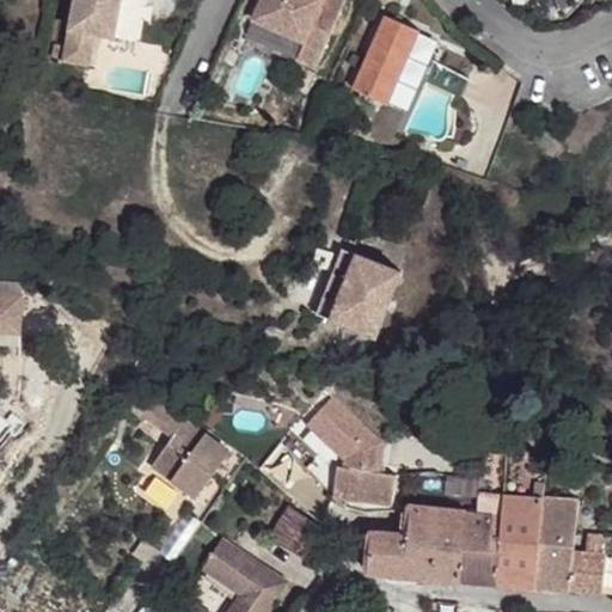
[(74,0),(72,34),(98,37),(116,40),(121,0),(74,0)]
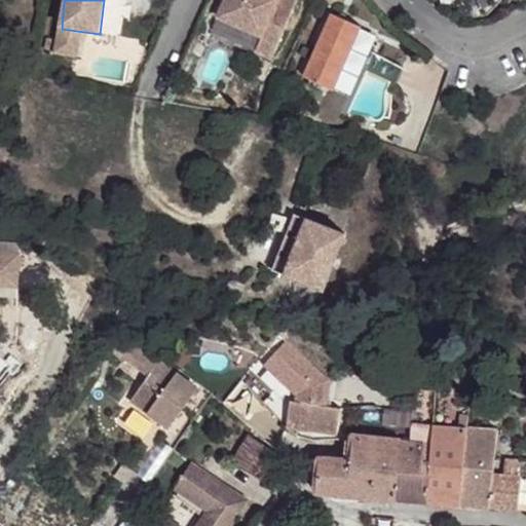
[(221,0),(215,14),(259,34),(274,0),(221,0)]
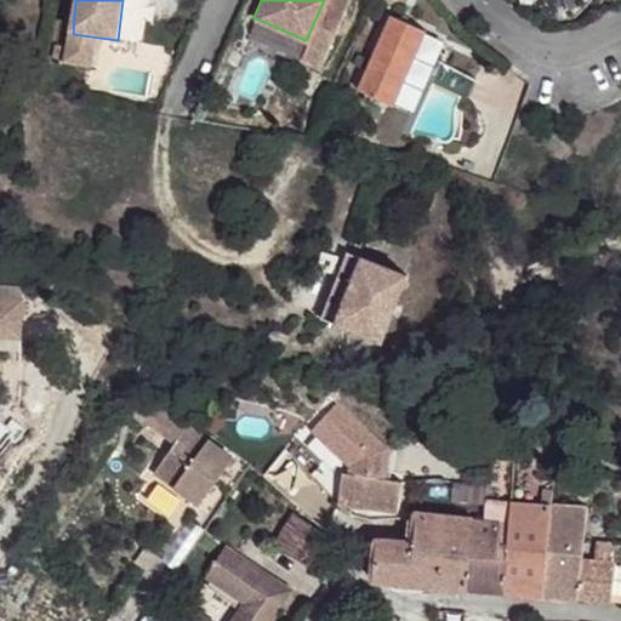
[(324,0),(306,40),(298,57),(318,66),(347,0),(324,0)]
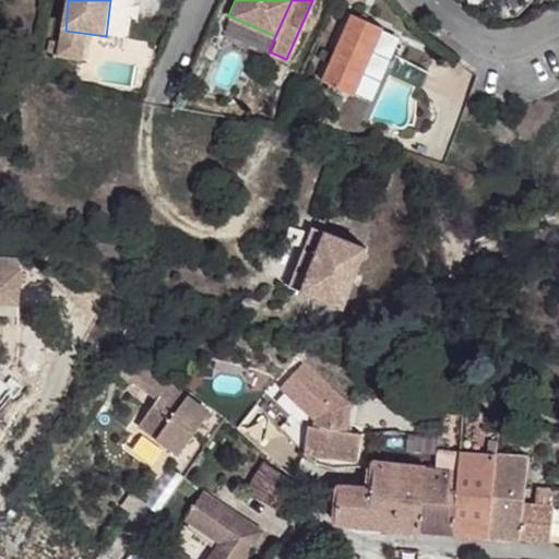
[(380,27),(349,13),(319,81),(371,105),(384,73),(408,84),(417,67),(372,44),(380,27)]
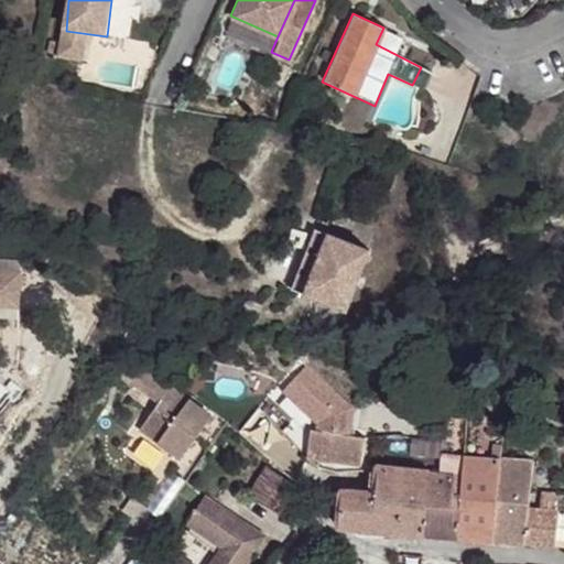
[(90,34),(66,31),(64,46),(63,58),(87,62),(90,34)]
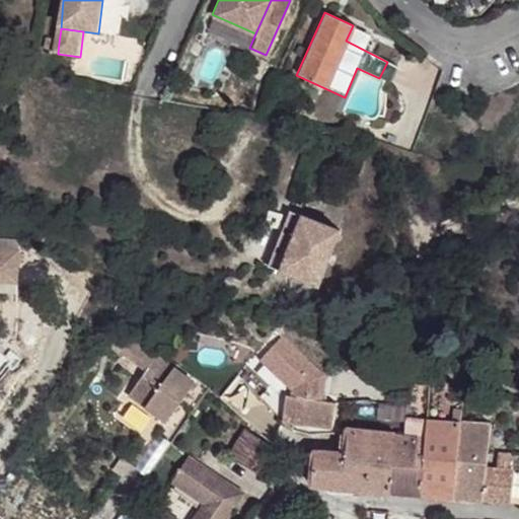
[(59,43),(49,41),(48,53),(58,54),(59,43)]
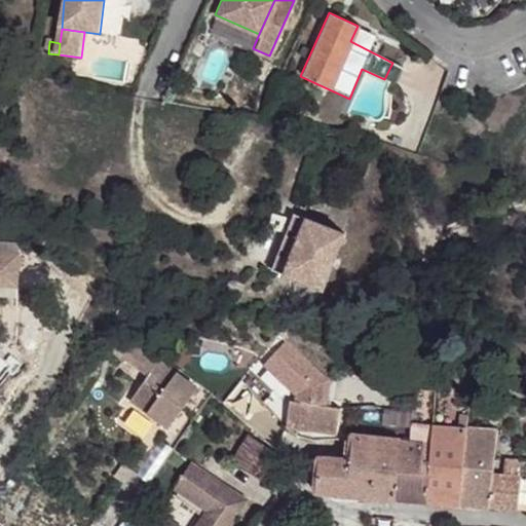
[(202,46),(193,41),(187,53),(197,58),(202,46)]
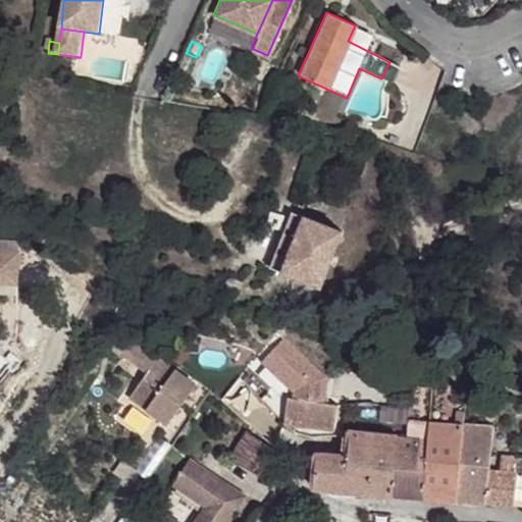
[(272,267),(322,289),(345,232),(295,212),(272,267)]
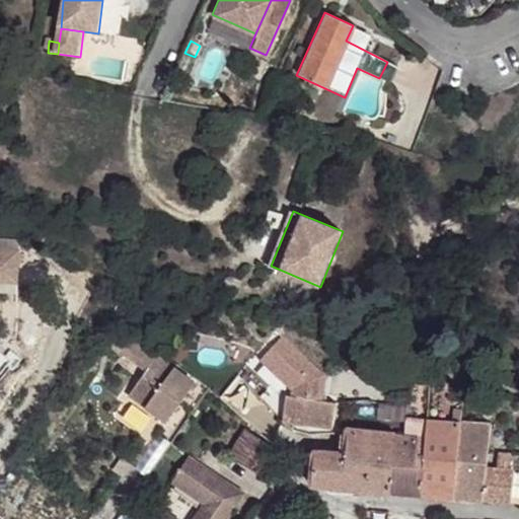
[(0,282),(19,284),(20,251),(0,250),(0,282)]
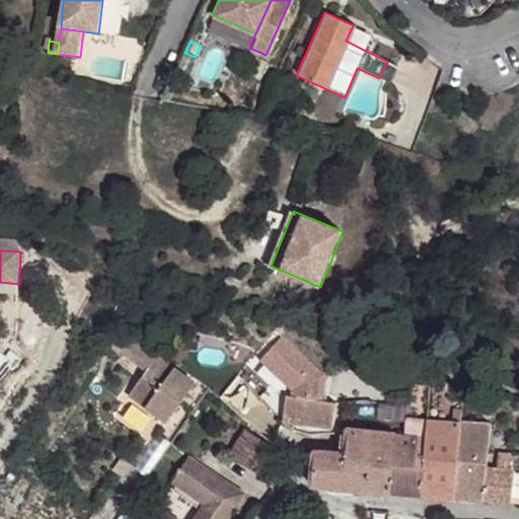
[(236,278),(232,277),(230,277),(227,280),(227,285),(231,288),(235,287),(237,283),(236,278)]
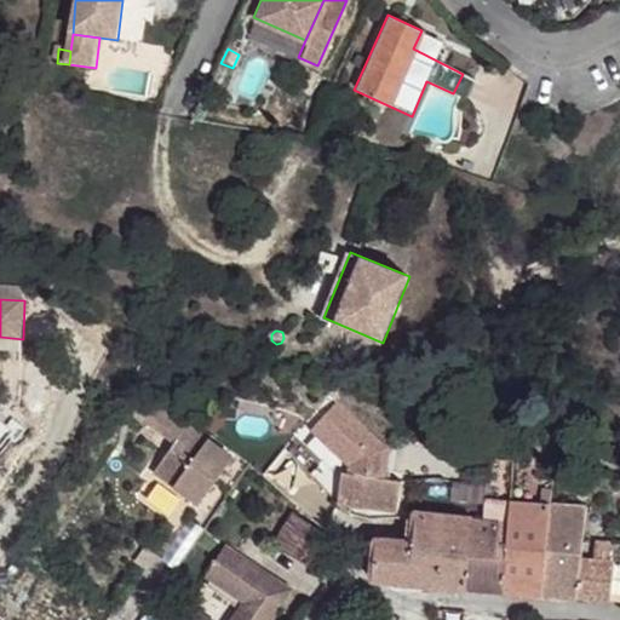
[(338,504),(399,512),(402,482),(384,480),(389,451),(287,395),(262,440),(308,465),(314,471),(310,476),(338,504)]
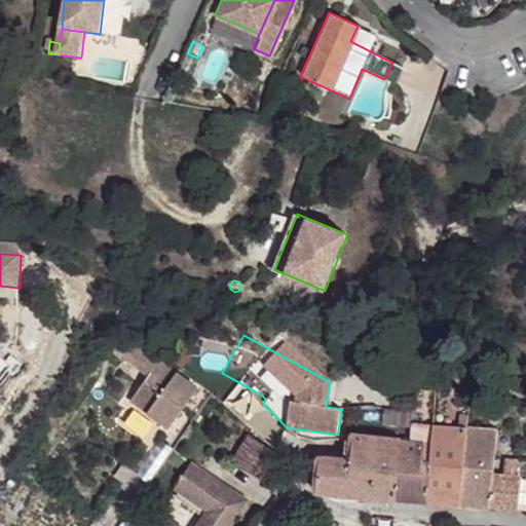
[(171,425),(196,386),(134,343),(124,357),(148,373),(130,399),(171,425)]
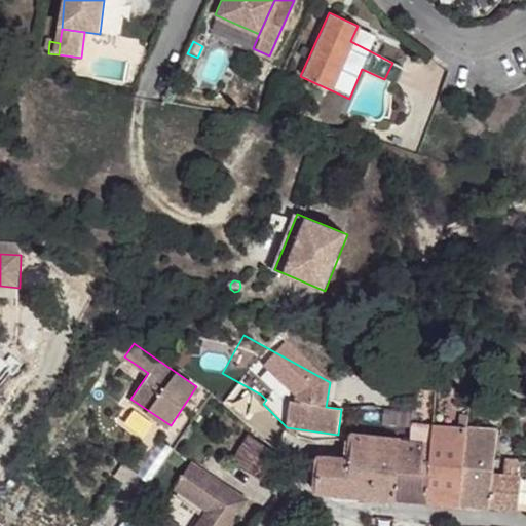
[(392,381),(396,377),(392,373),(388,373),(384,375),(386,381),(392,381)]
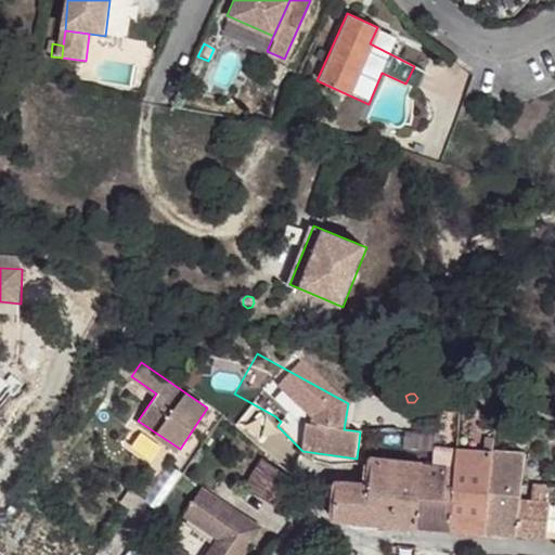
[(425,465),(435,466),(438,434),(402,429),(400,463),(425,465)]
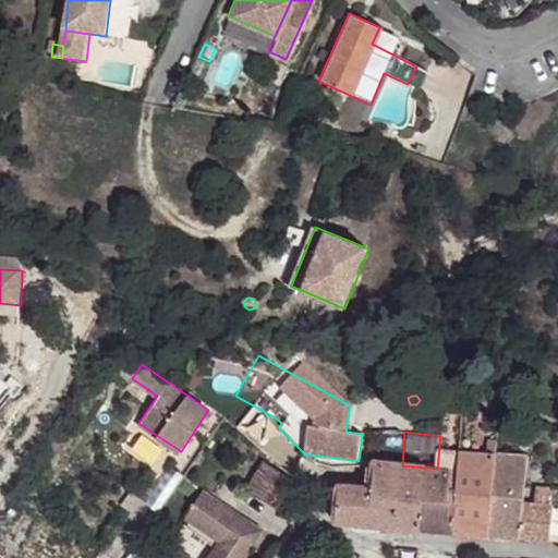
[(489,437),(488,453),(496,455),(497,438),(489,437)]
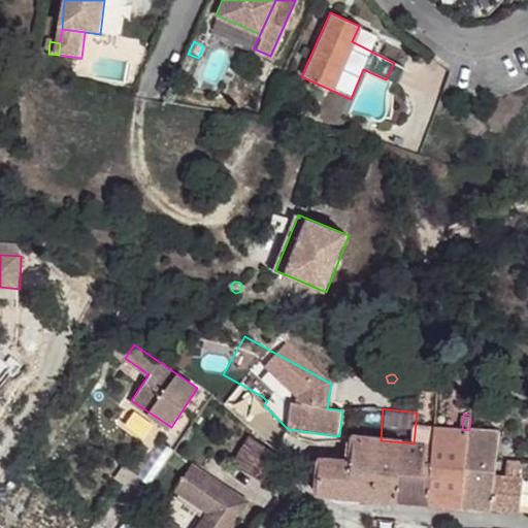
[(402,470),(400,501),(493,508),(522,512),(524,477),(521,477),(521,453),(507,452),(505,476),(495,476),(500,433),(488,431),(489,424),(472,422),(472,430),(469,430),(462,429),(435,427),(433,444),(429,444),(426,472),(402,470)]
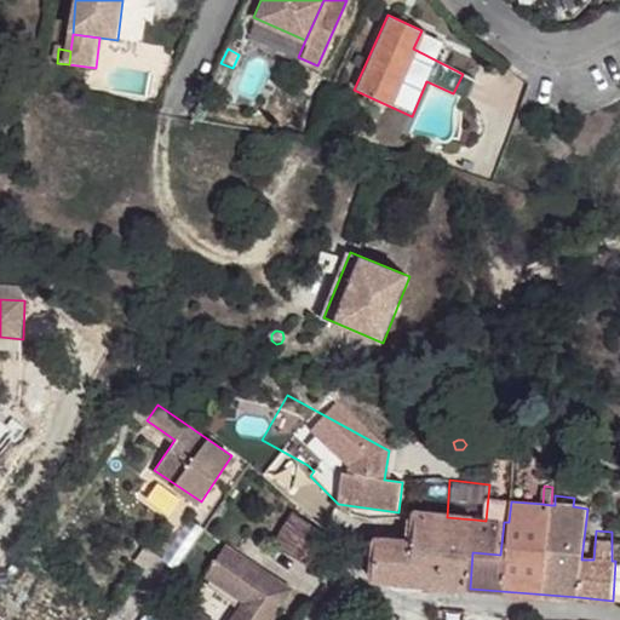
[(294,514),(276,543),(306,563),(326,534),(294,514)]
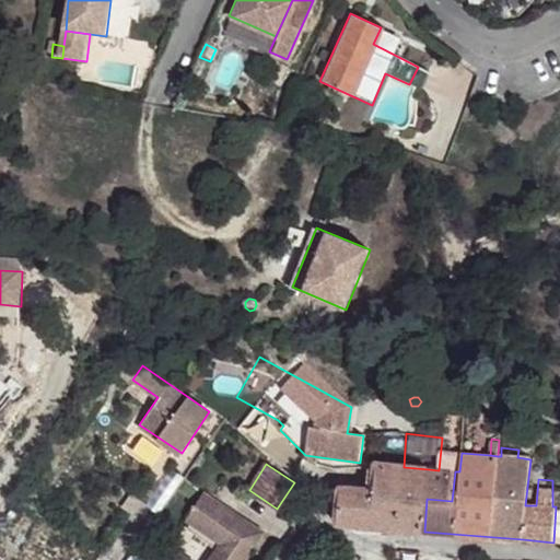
[(337,523),(398,528),(404,467),(376,465),(374,490),(340,487),(337,523)]
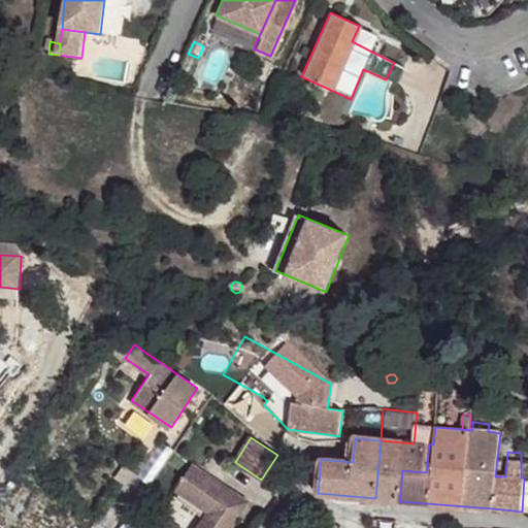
[(397,501),(400,501),(402,470),(404,442),(381,440),(375,498),(397,501)]
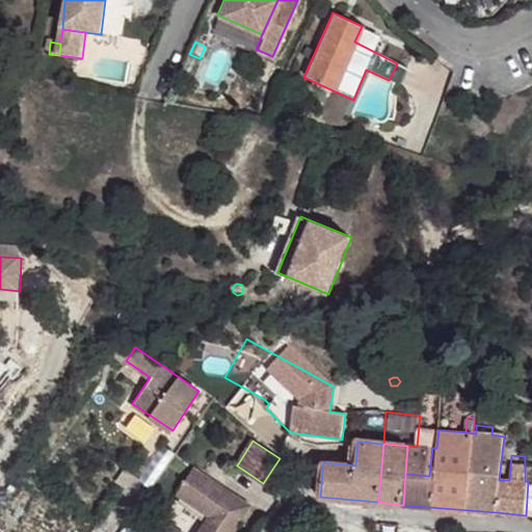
[(405,474),(429,476),(432,448),(417,447),(407,446),(405,474)]
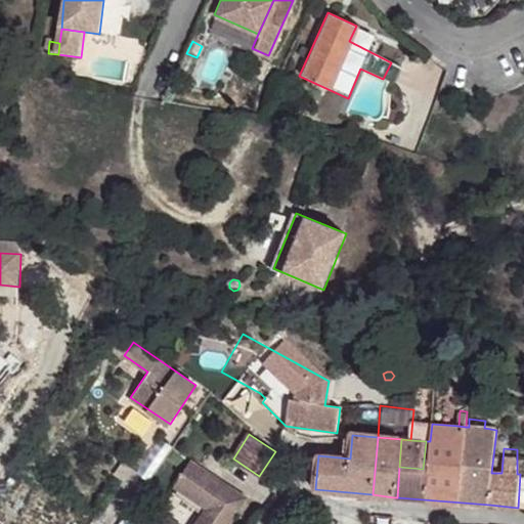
[(200,499),(182,523),(217,523),(232,504),(225,498),(233,487),(186,454),(169,478),(200,499)]
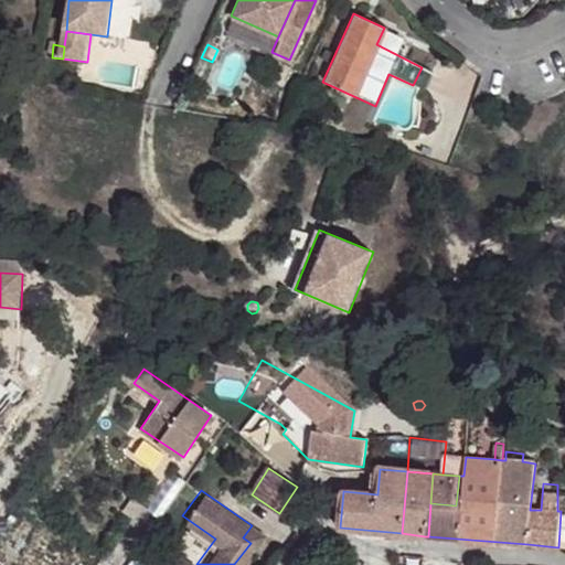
[(318,504),(308,499),(301,510),(311,515),(318,504)]
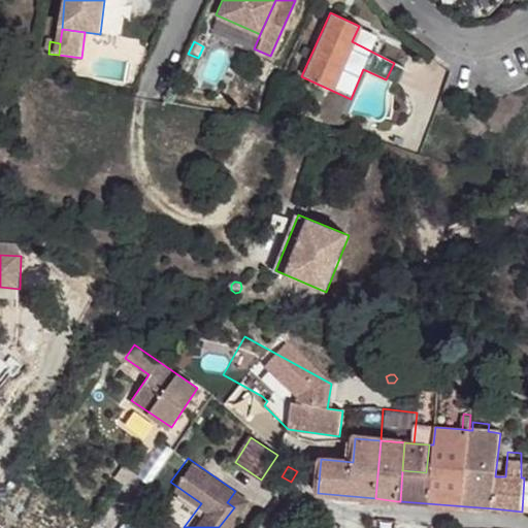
[(227,502),(234,507),(241,496),(235,491),(227,502)]
